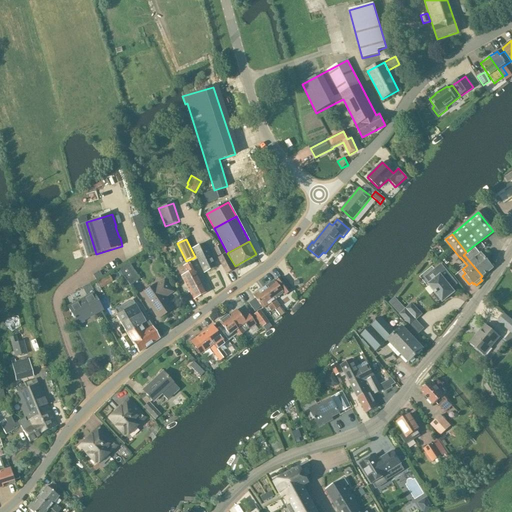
[(192,249),(203,273),(216,267),(204,243),(192,249)]
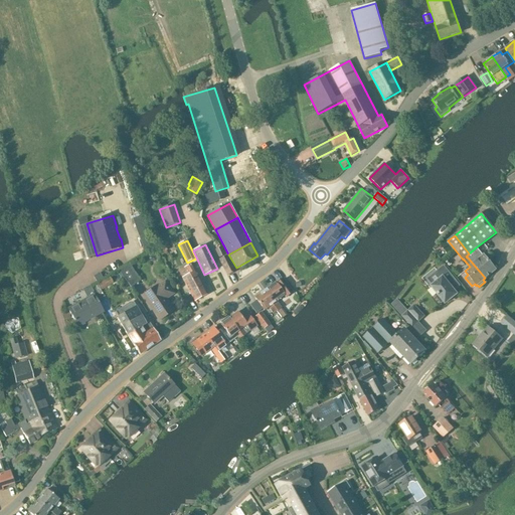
[(469,253),(466,256),(468,258),(473,264),(485,278),(496,270),(484,255),(483,255),(480,252),(478,249),(477,248),(476,247),(469,253)]
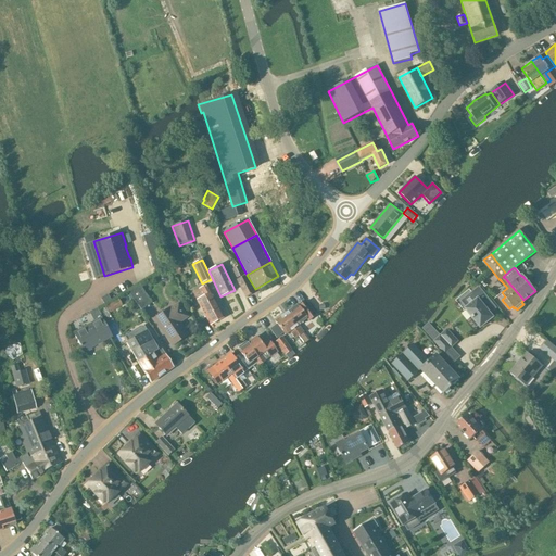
[(254,293),(244,276),(236,280),(245,298),(254,293)]
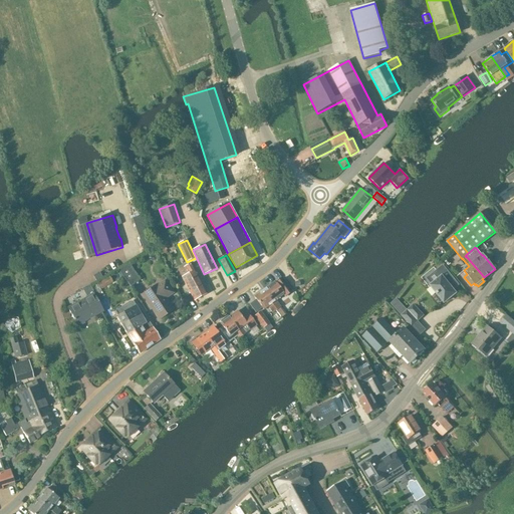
[(129,263),(119,270),(126,280),(136,274),(129,263)]
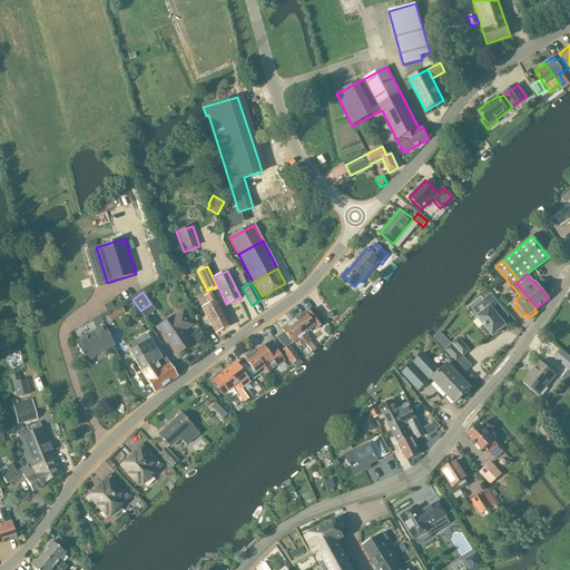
[(205,297),(208,304),(202,307),(215,333),(231,325),(217,300),(216,301),(213,293),(205,297)]
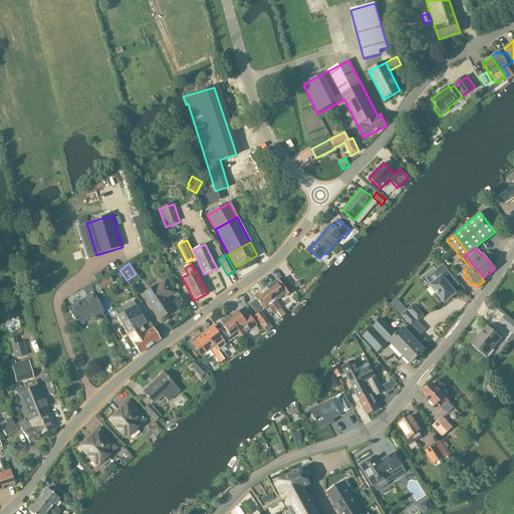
[(431,286),(437,293),(436,294),(437,295),(435,296),(440,303),(443,301),(444,303),(456,294),(453,290),(459,285),(443,265),(436,271),(442,277),(431,286)]
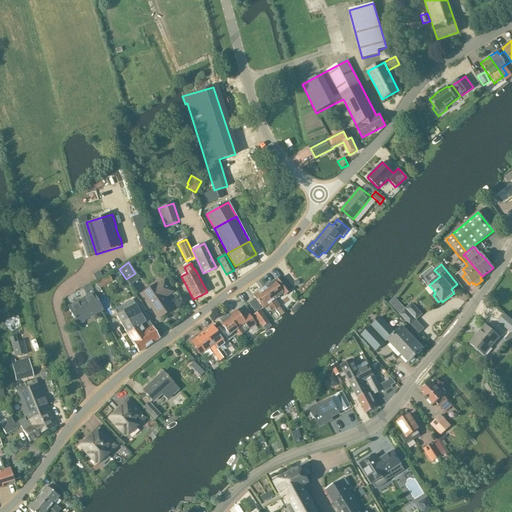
[(93,275),(96,280),(102,277),(99,271),(93,275)]
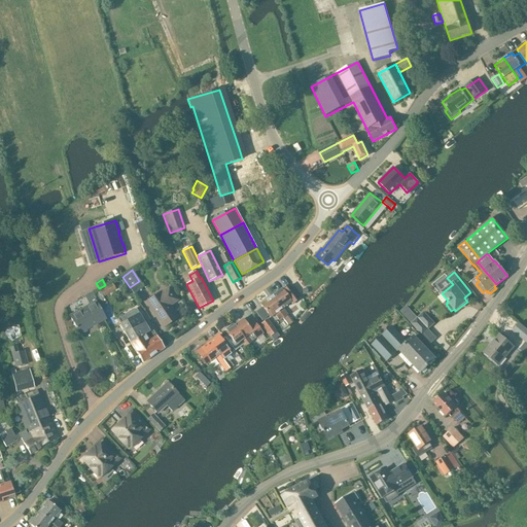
[(112,283),(100,291),(103,296),(116,289),(112,283)]
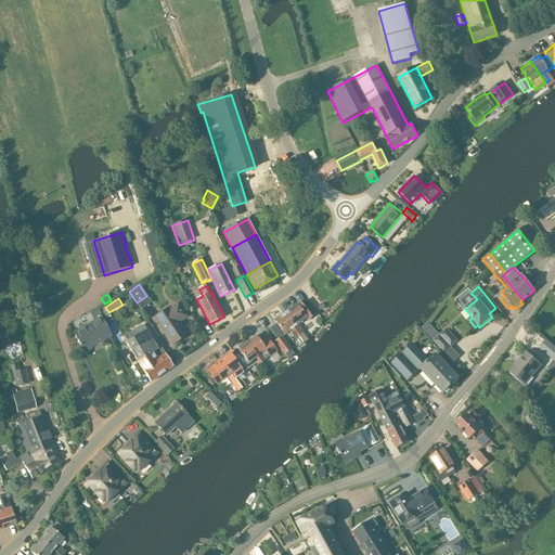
[(283,314),(298,335),(305,343),(308,339),(297,324),(306,319),(307,320),(315,314),(305,300),(297,306),(298,308),(297,308),(295,305),(292,307),(283,314)]
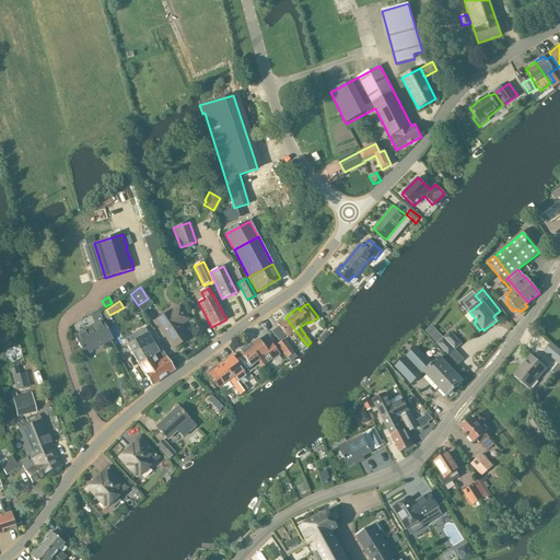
[(171,311),(155,322),(174,349),(189,339),(179,325),(188,319),(179,306),(171,312),(171,311)]
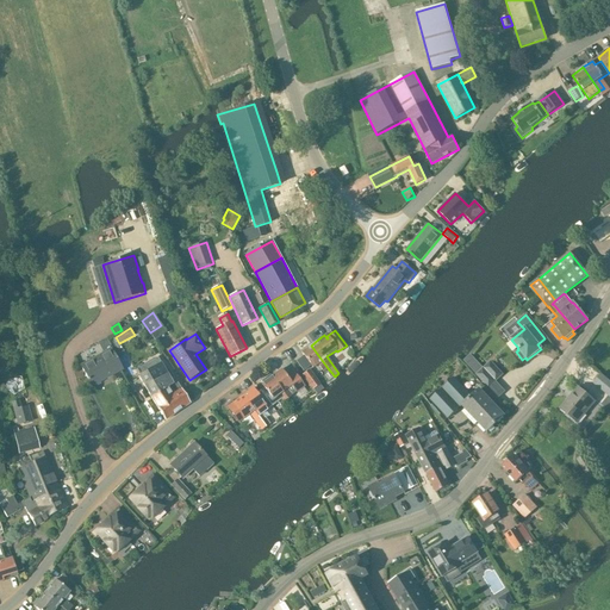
[(323,372),(328,368),(311,346),(302,353),(312,368),(317,365),(323,372)]
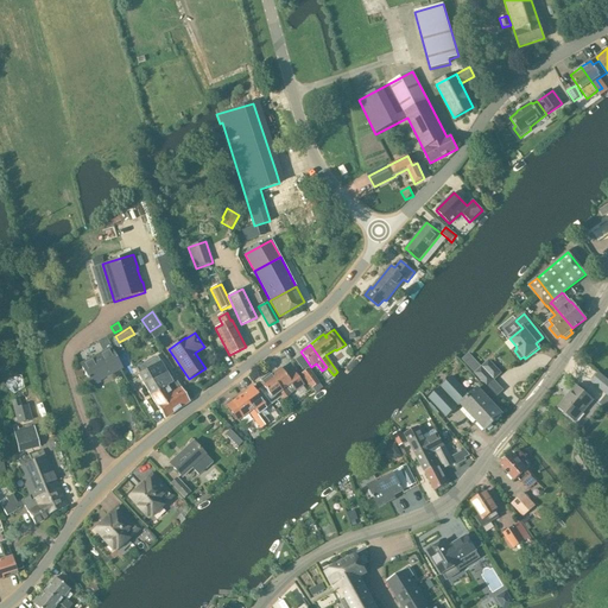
[(122,368),(111,347),(80,365),(92,386),(122,368)]
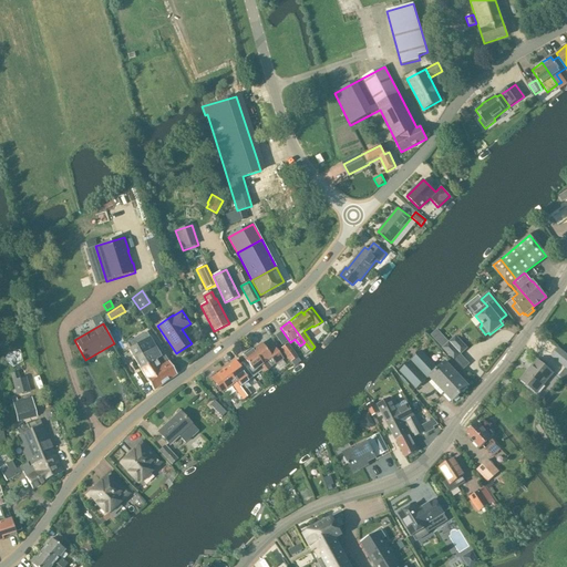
[(443,349),(454,361),(467,348),(455,336),(443,349)]
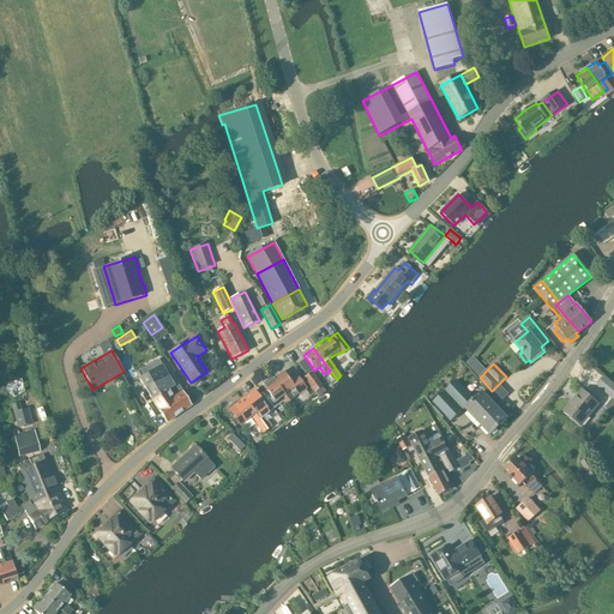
[(162,365),(161,365),(139,378),(154,401),(167,422),(192,405),(182,391),(178,383),(174,385),(162,365)]
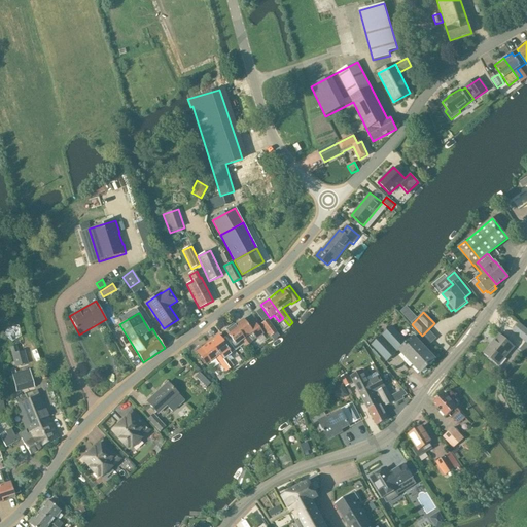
[(234,325),(248,345),(251,342),(247,336),(251,332),(256,339),(264,334),(254,321),(247,325),(243,319),(234,325)]
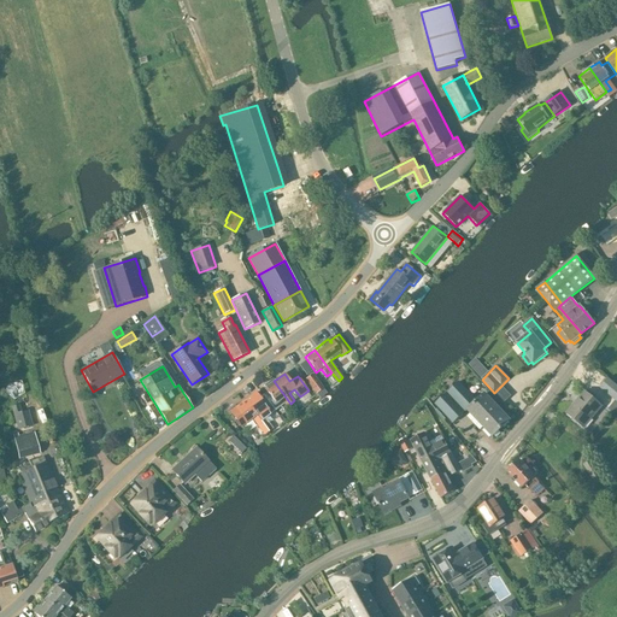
[(312,374),(305,380),(316,394),(323,388),(312,374)]
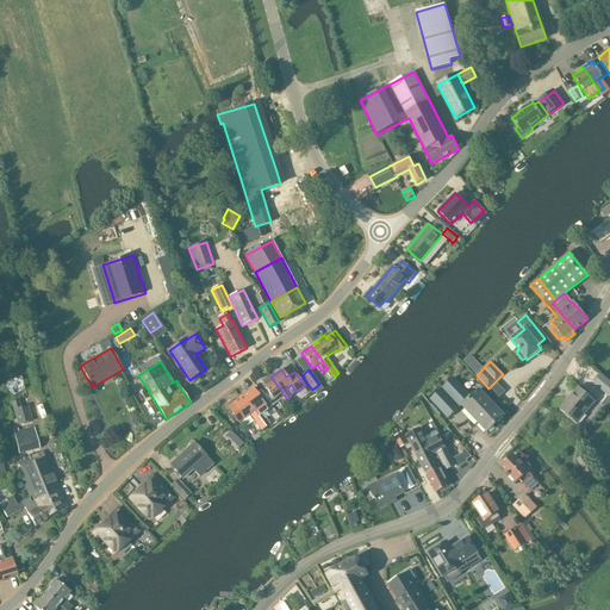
[(609,393),(609,380),(601,373),(592,383),(609,396),(609,393)]
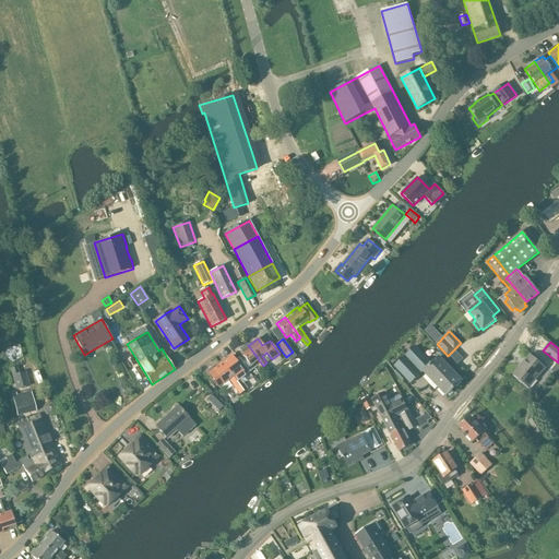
[(259,368),(263,366),(248,345),(246,347),(244,345),(239,349),(240,351),(239,352),(241,355),(238,357),(249,372),(258,366),(259,368)]
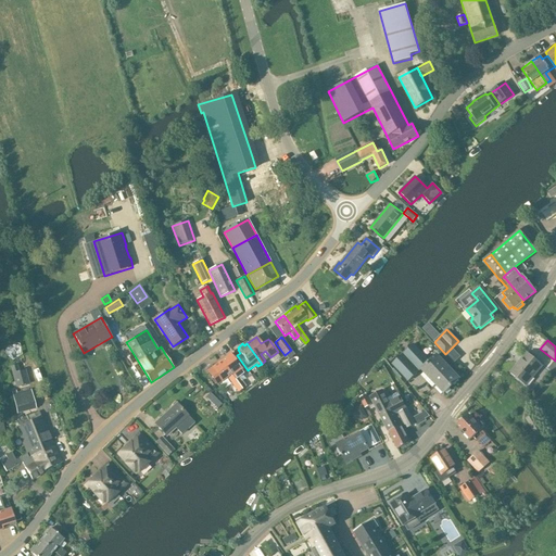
[(408,382),(421,369),(430,362),(414,344),(392,365),(408,382)]
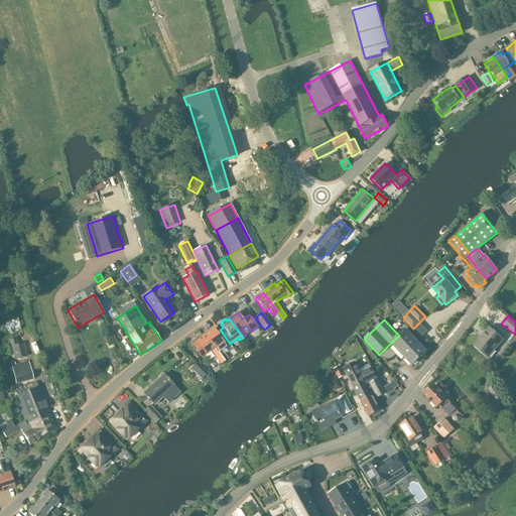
[(503,340),(488,328),(473,346),(488,358),(503,340)]
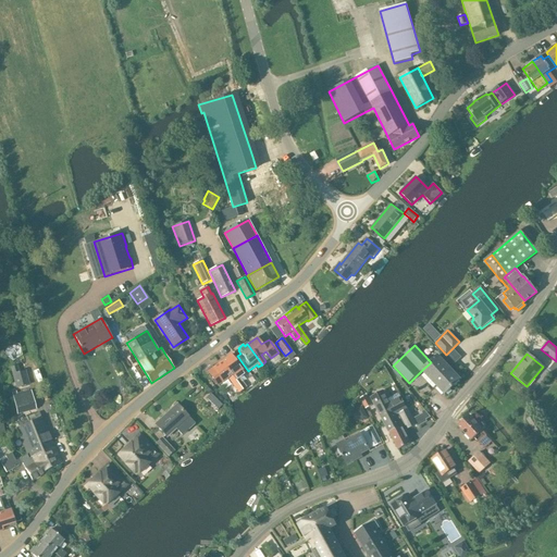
[(240,379),(236,372),(240,369),(231,355),(222,361),(237,381),(240,379)]
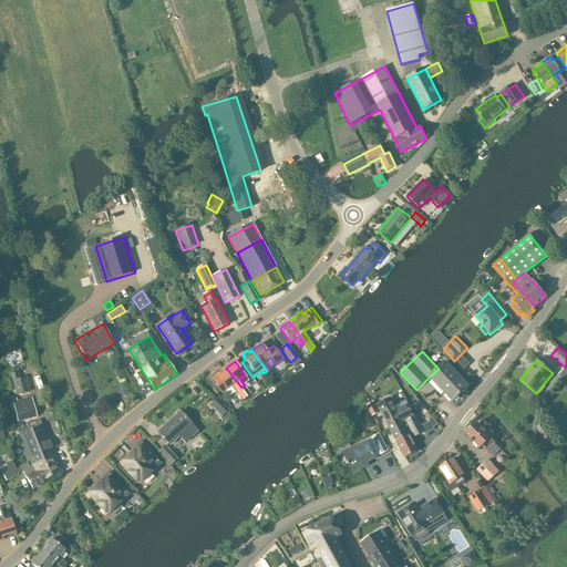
[(439,369),(430,377),(452,402),(468,387),(445,362),(439,369)]
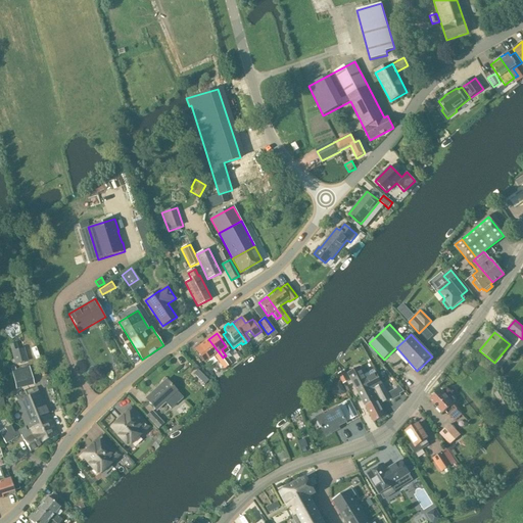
[(203,363),(214,355),(224,370),(228,367),(222,359),(223,358),(208,339),(199,345),(194,349),(203,363)]
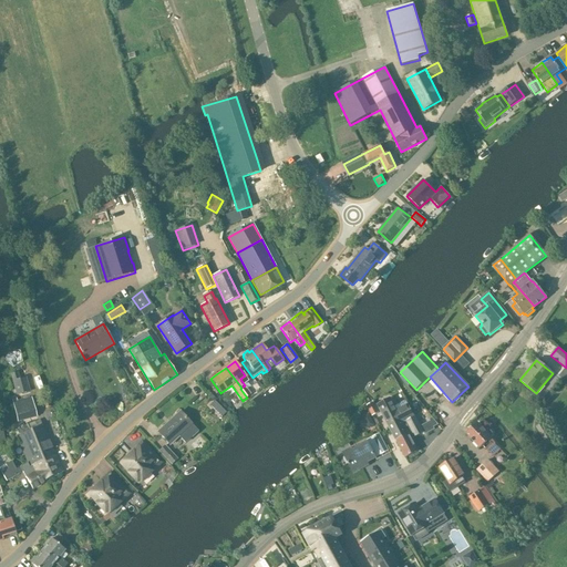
[(10,374),(17,395),(30,392),(27,375),(19,378),(18,372),(10,374)]
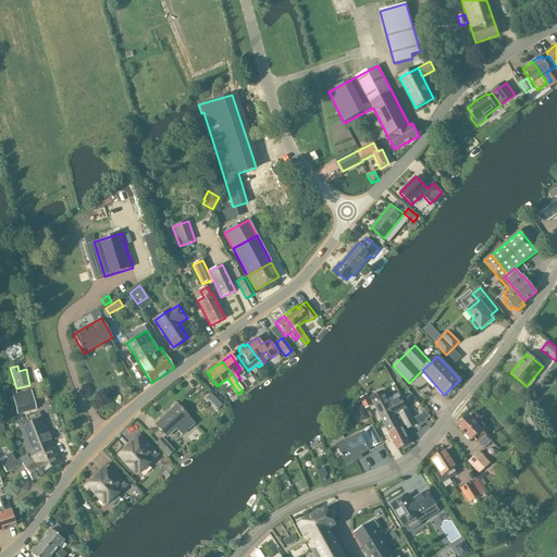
[(31,391),(13,395),(17,415),(36,410),(31,391)]
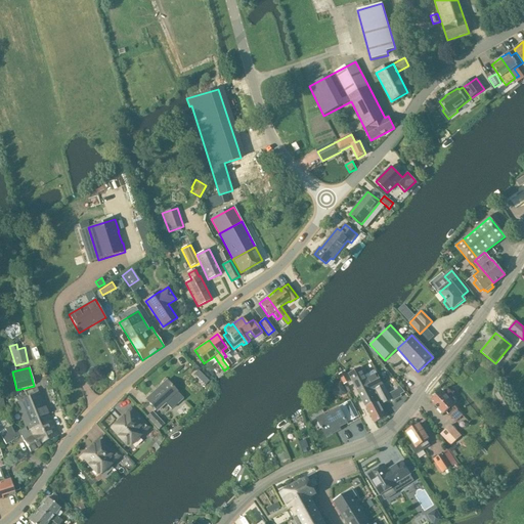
[(377,374),(366,380),(360,368),(349,375),(375,423),(386,417),(378,400),(373,391),(383,385),(377,374)]
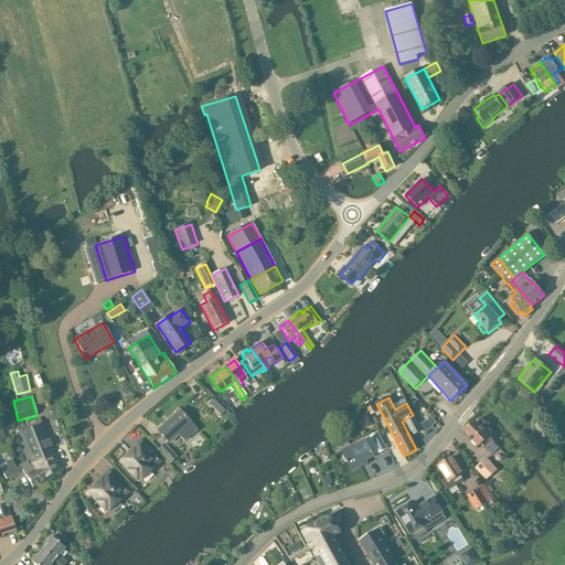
[(213,400),(209,405),(221,416),(225,412),(215,402),(213,400)]
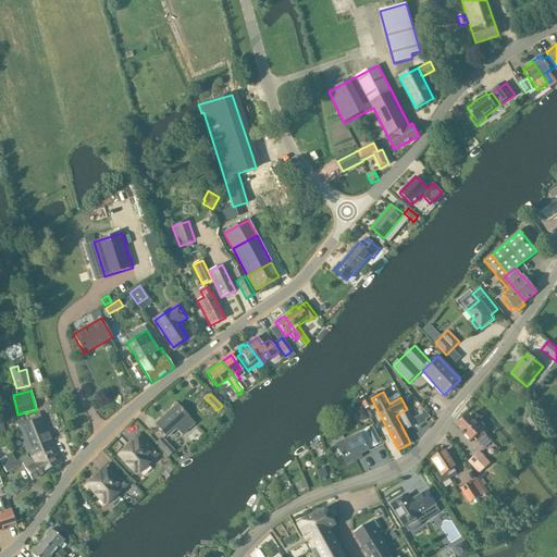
[(371,406),(366,395),(360,398),(366,409),(371,406)]
